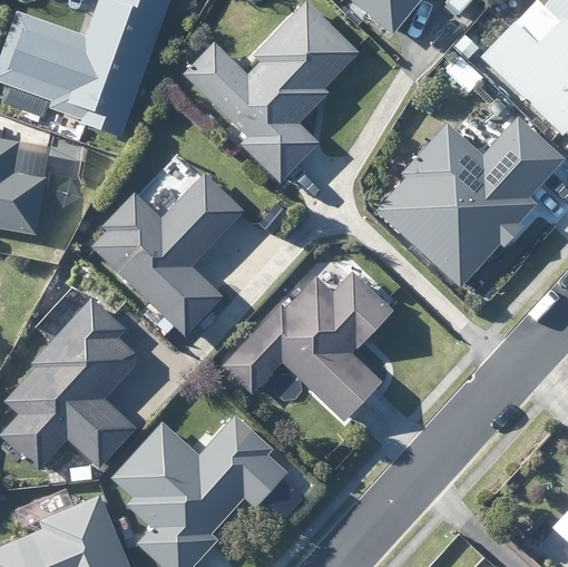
[(119,136),(168,0),(95,0),(82,36),(16,12),(0,56),(0,81),(50,99),(47,110),(119,136)]
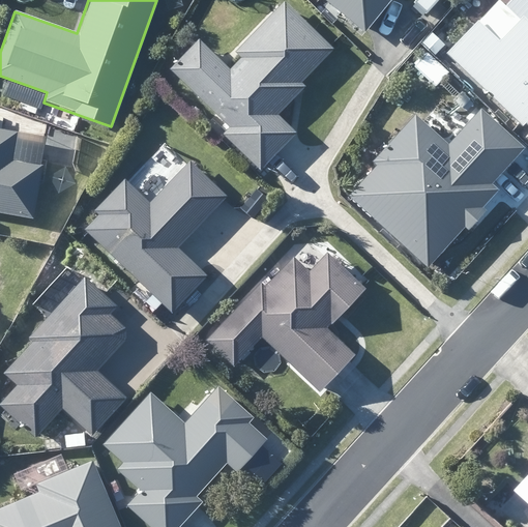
[(328,0),(364,29),(387,0),(328,0)]
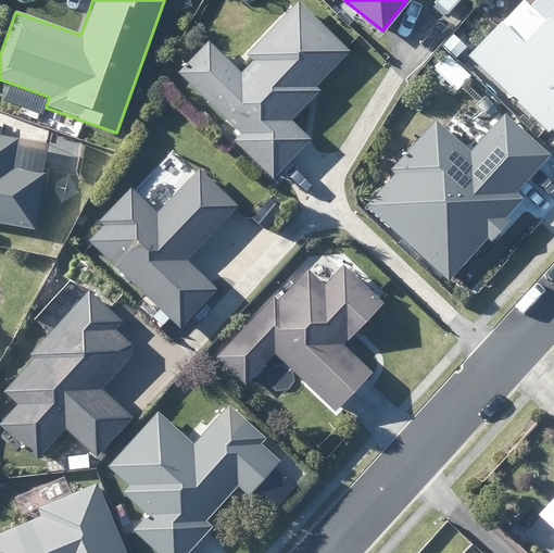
[(465,61),(545,135),(551,129),(553,133),(553,0),(533,0),(529,5),(524,0),(519,0),(465,61)]
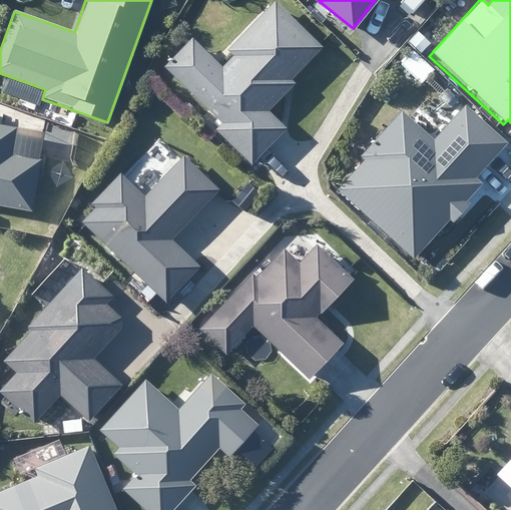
[(270,1),(223,50),(229,55),(219,67),(213,61),(188,38),(162,66),(221,121),(214,128),(249,161),(283,127),(265,110),(288,86),(284,82),(317,46),(270,1)]
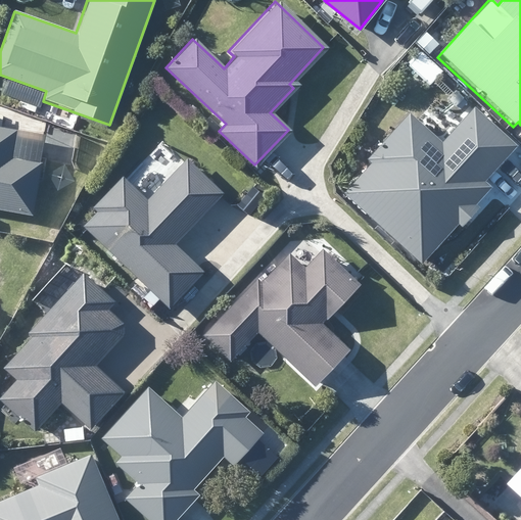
[(493,170),(504,178),(520,193),(520,191),(520,151),(513,145),(473,108),(439,144),(409,115),(364,163),(367,167),(343,193),(419,263),(458,221),(462,224),(477,207),(473,204),(487,189),(481,183),(493,170)]
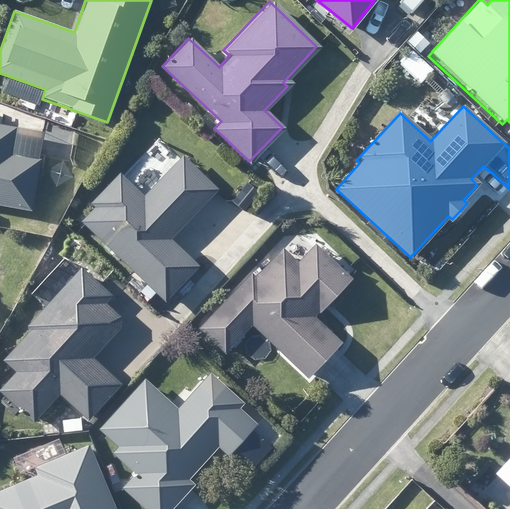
[(0,199),(33,205),(42,155),(36,153),(14,150),(19,122),(0,118),(0,199)]
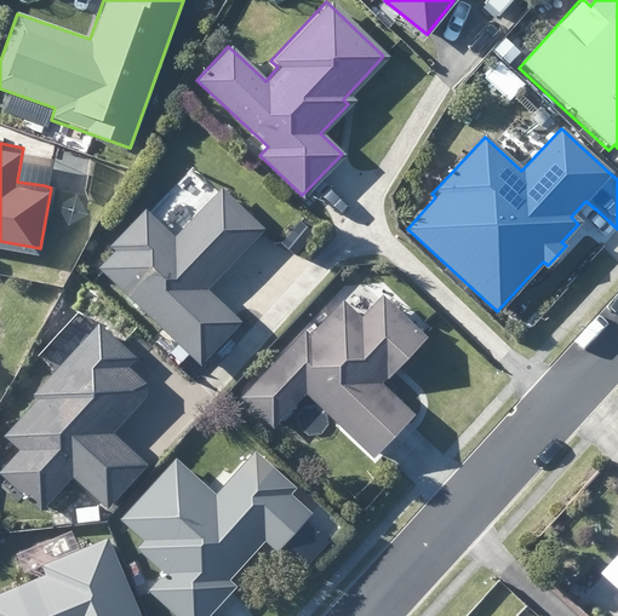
[(177,214),(188,224),(175,240),(143,211),(93,265),(200,363),(238,322),(204,291),(262,228),(219,190),(207,203),(196,193),(177,214)]
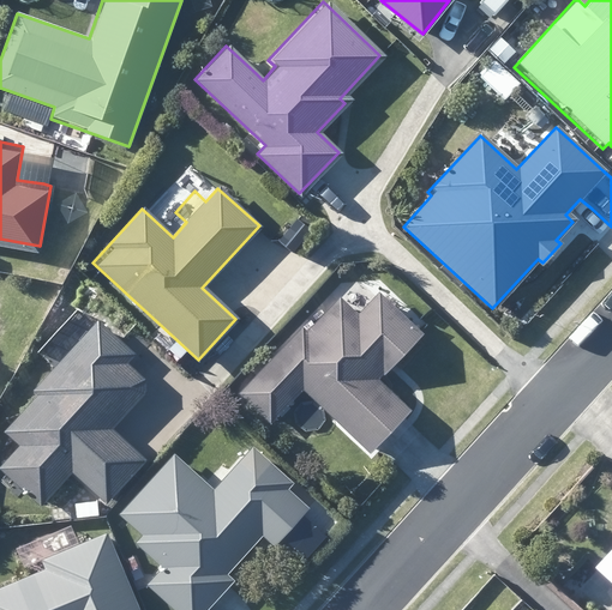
[(303,388),(366,450),(408,408),(377,378),(421,331),(377,289),(355,312),(343,300),(309,336),(301,327),(239,392),(270,422),(303,388)]
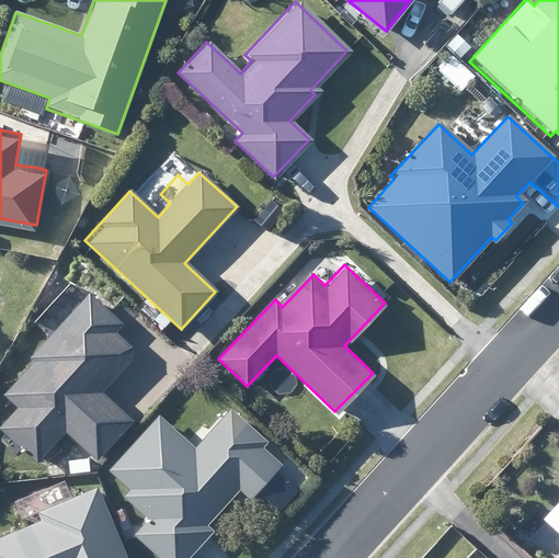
[(123,325),(89,294),(31,355),(34,359),(3,393),(14,403),(0,419),(0,429),(36,463),(66,430),(98,460),(135,420),(102,389),(132,359),(130,345),(117,330),(123,325)]
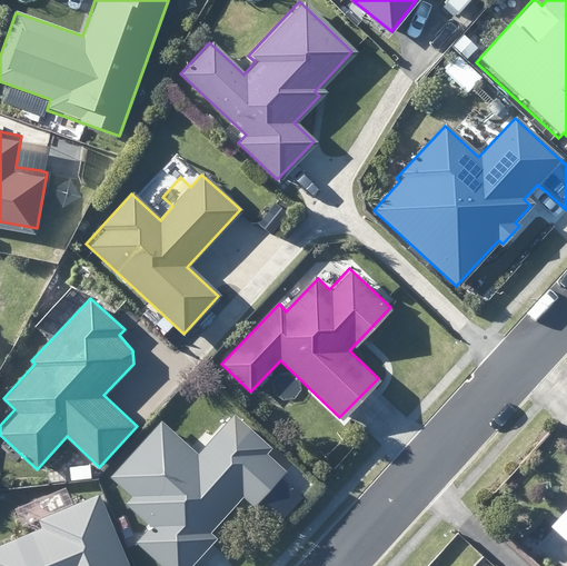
[(127,494),(121,499),(151,527),(136,543),(160,565),(186,565),(209,542),(205,537),(242,496),(251,505),(282,470),(261,450),(265,446),(232,417),(197,456),(160,423),(110,478),(127,494)]
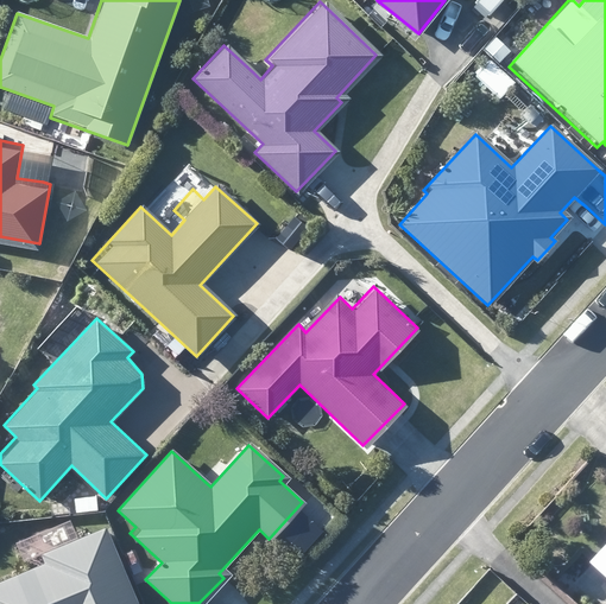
[(133,603),(100,529),(39,557),(42,564),(0,582),(0,603),(133,603)]
